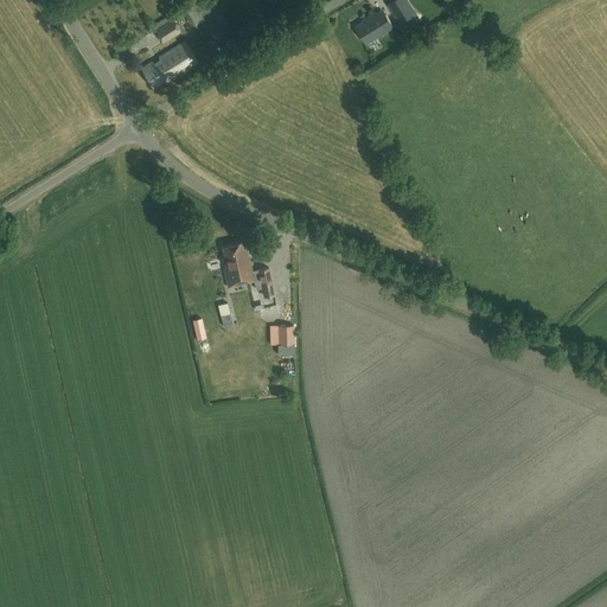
[(407,0),(394,0),(388,4),(404,30),(420,20),(407,0)]
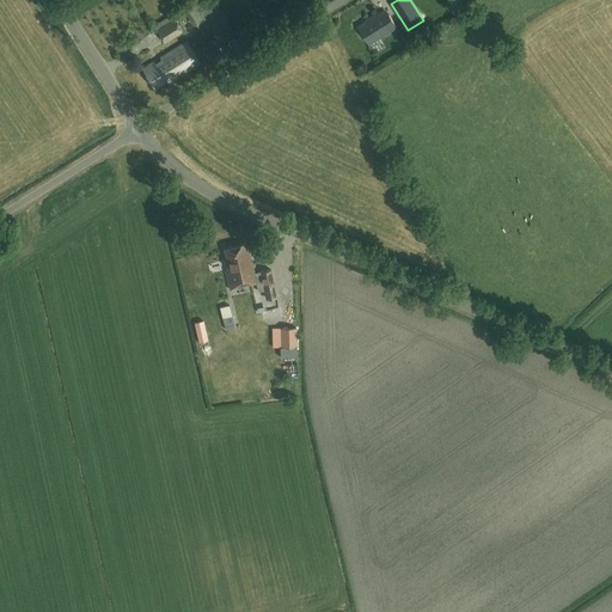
[(191,4),(184,8),(194,24),(201,19),(191,4)]
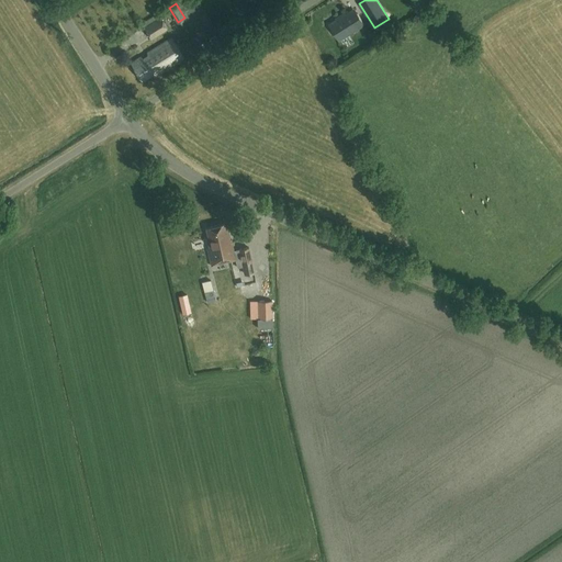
[(364,24),(358,13),(353,8),(339,17),(341,19),(330,26),(339,40),(364,24)]
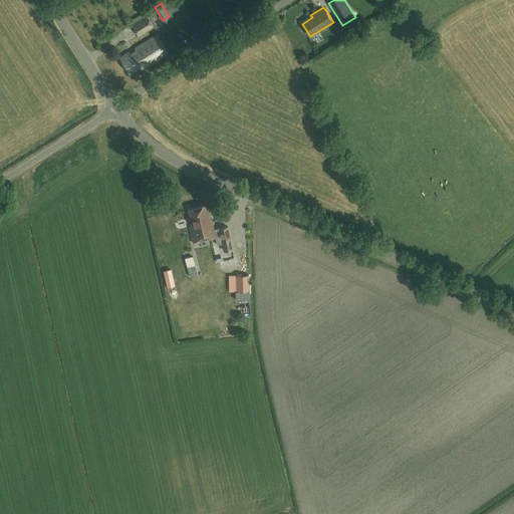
[(146,16),(132,24),(138,35),(152,26),(146,16)]
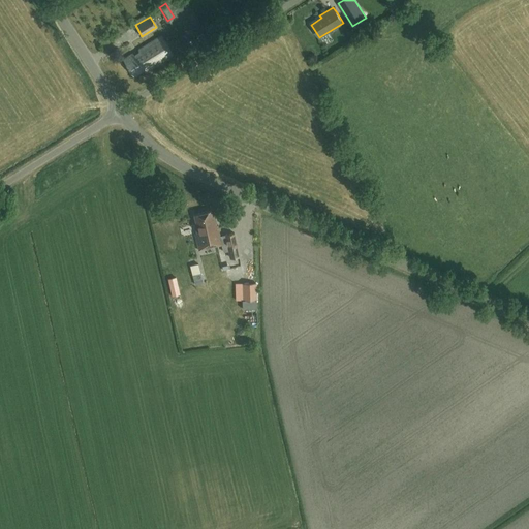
[(207,40),(203,33),(196,37),(201,44),(207,40)]
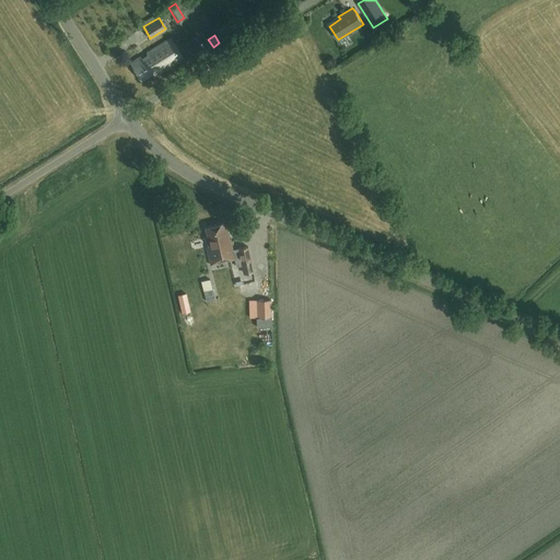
[(172,37),(130,63),(141,80),(152,72),(154,76),(183,57),(172,37)]
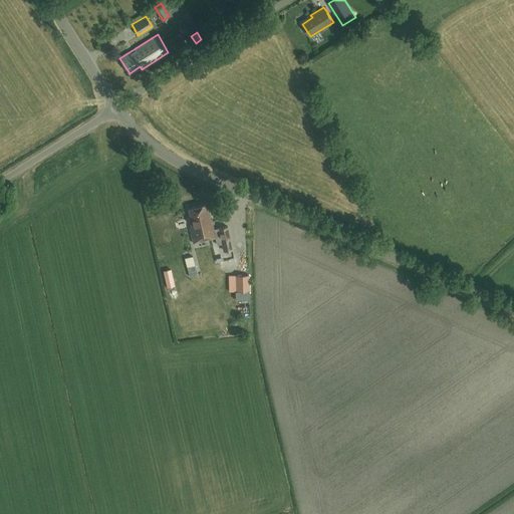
[(188,37),(183,40),(188,48),(194,45),(188,37)]
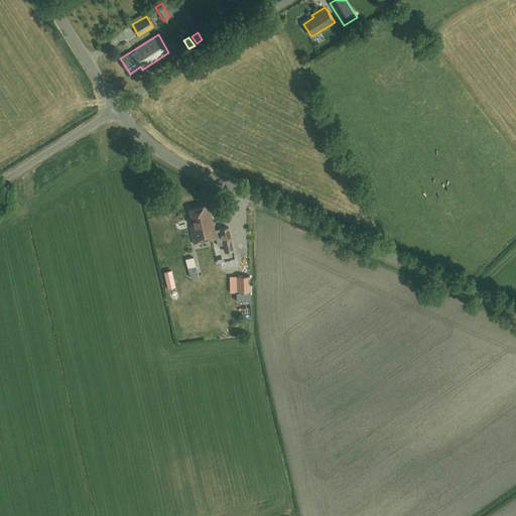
[(189,228),(194,244),(207,241),(206,240),(208,240),(209,241),(217,239),(218,246),(223,244),(225,251),(233,249),(228,227),(220,229),(220,230),(215,231),(212,220),(211,220),(210,218),(211,217),(208,205),(188,210),(191,220),(189,220),(191,228),(189,228)]
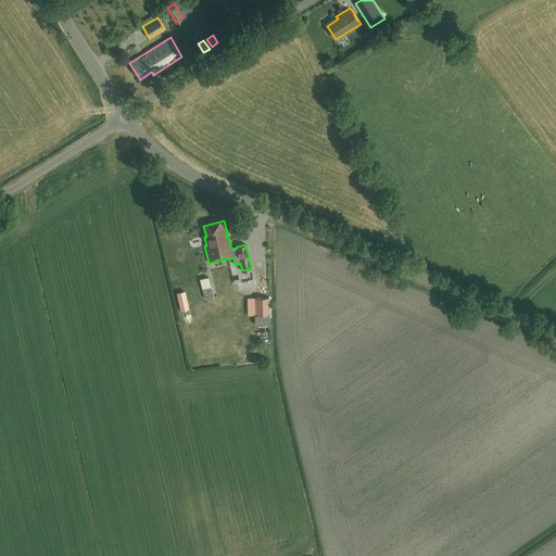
[(175,281),(185,279),(184,272),(173,274),(175,281)]
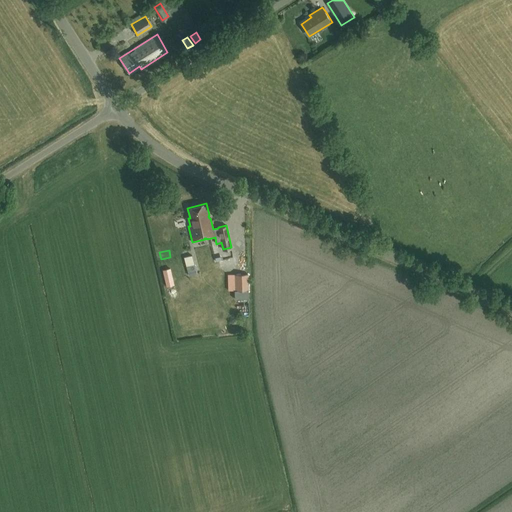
[(191,268),(201,265),(199,259),(189,262),(191,268)]
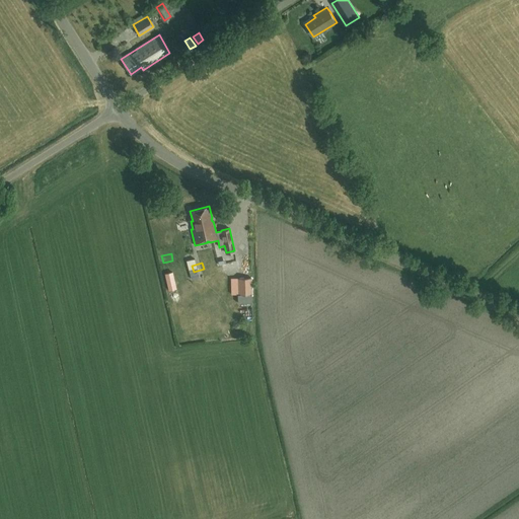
[(165,272),(169,288),(177,286),(174,270),(165,272)]
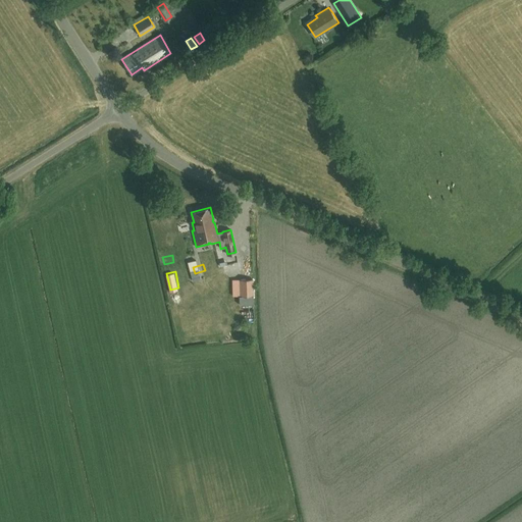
[(253,279),(231,280),(232,297),(254,296),(253,279)]
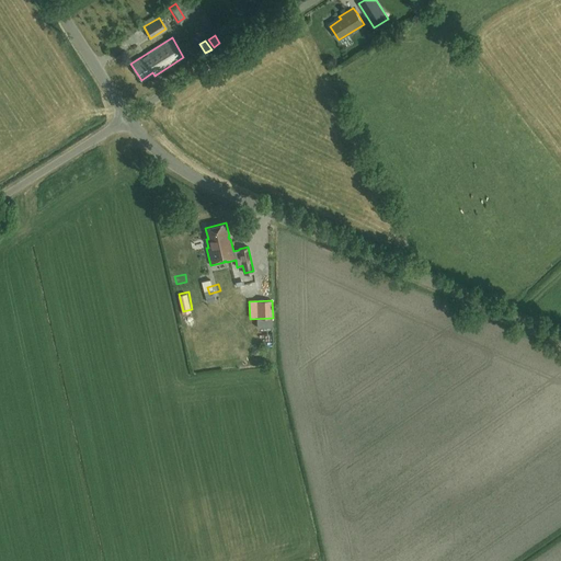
[(263,345),(275,345),(274,323),(262,324),(263,345)]
